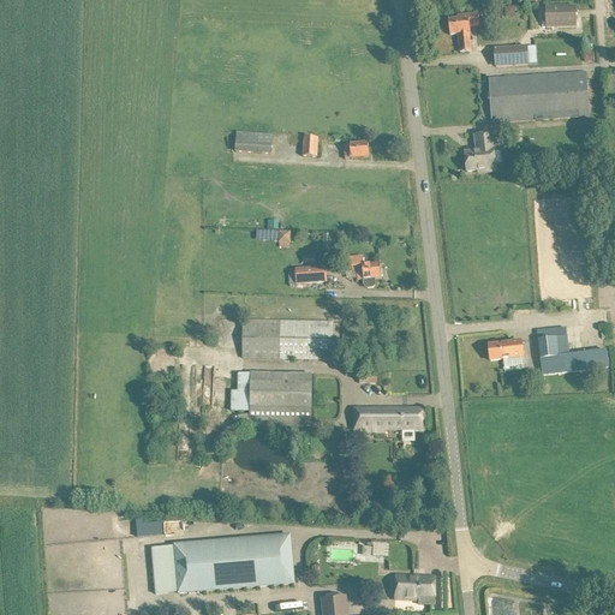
[(579,27),(578,11),(578,5),(545,7),(547,13),(548,29),(579,27)]
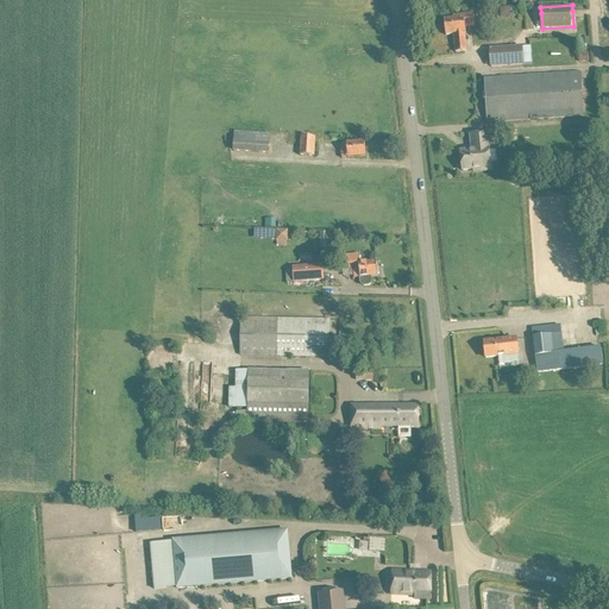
[(473,13),(465,14),(453,16),(453,19),(444,20),(446,36),(453,35),(456,52),(466,51),(465,39),(464,33),(465,33),(465,27),(475,26),(473,13)]
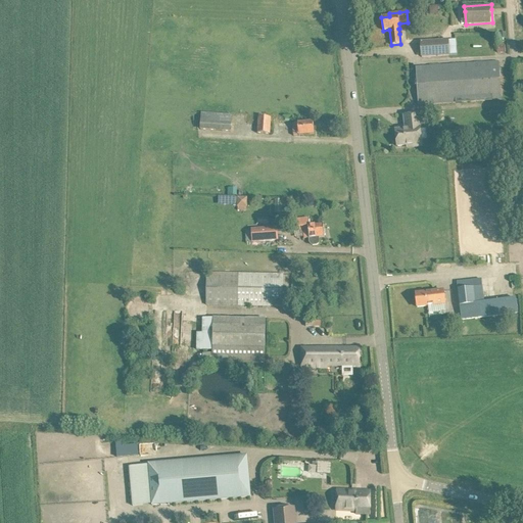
[(457,40),(448,40),(421,42),(422,57),(458,55),(457,40)]
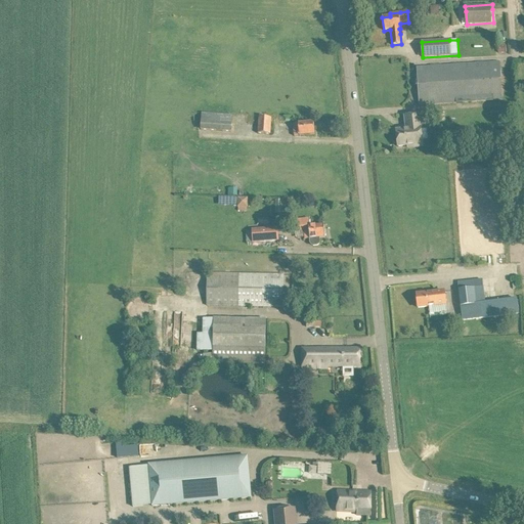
[(498,41),(498,53),(507,53),(506,41),(498,41)]
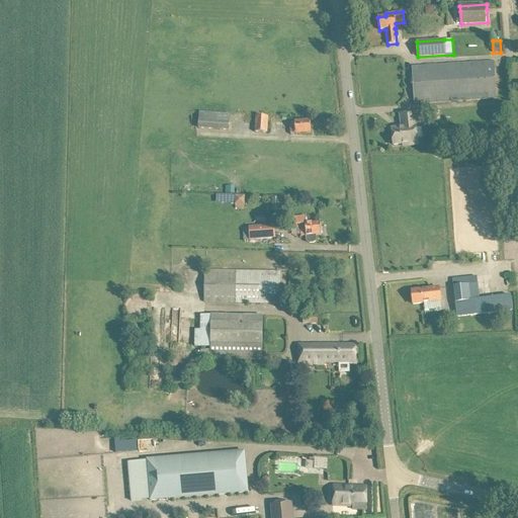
[(495,61),(422,66),(412,67),(415,104),(497,99),(495,61)]
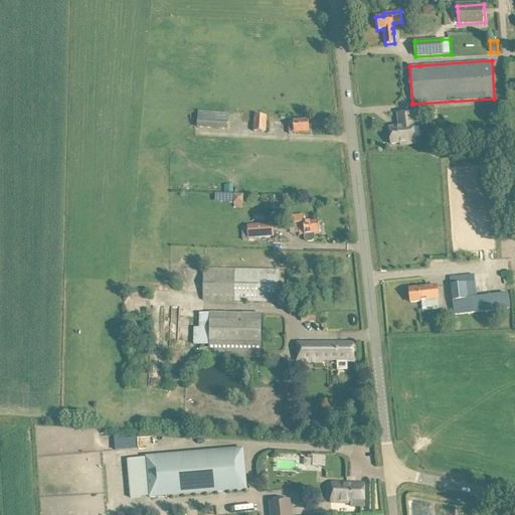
[(228,113),(199,111),(198,128),(227,130),(228,113)]
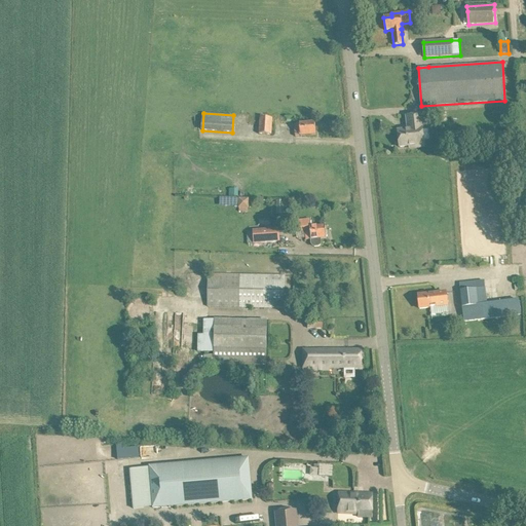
[(424,114),(416,115),(406,116),(408,130),(398,132),(400,148),(414,146),(415,148),(425,147),(422,128),(421,128),(421,123),(425,123),(424,114)]
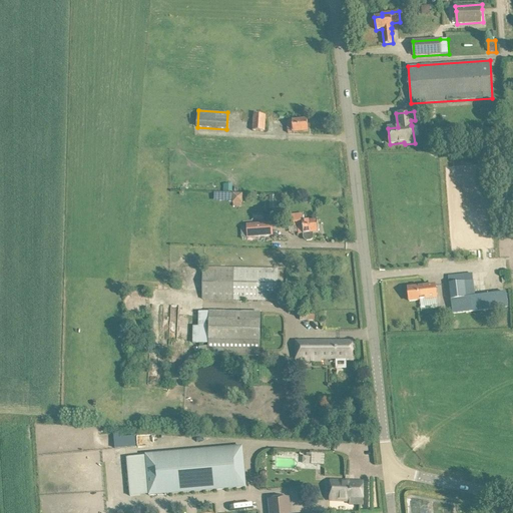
[(242,119),(242,130),(265,132),(267,115),(253,114),(253,120),(242,119)]
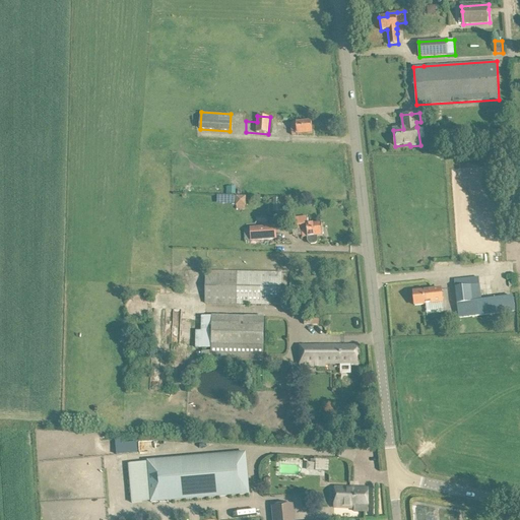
[(311,121),(301,122),(295,123),(290,123),(291,134),(296,134),(297,135),(312,133),(311,121)]
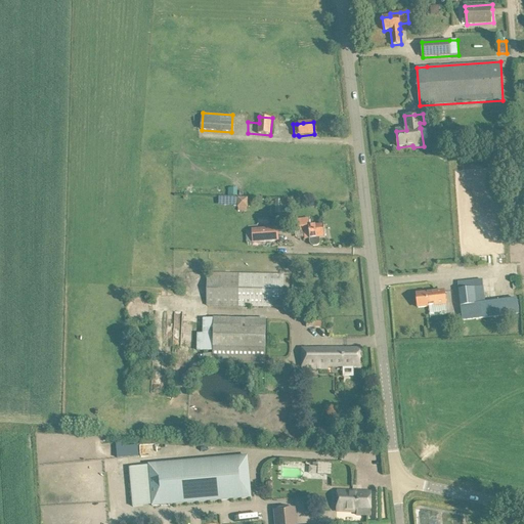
[(236,198),(235,211),(247,211),(247,198),(236,198)]
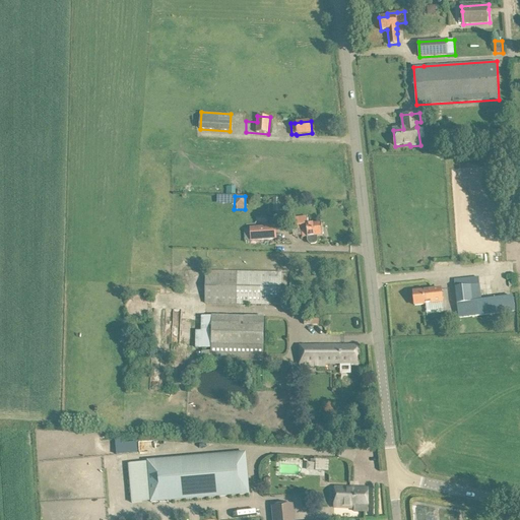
[(308,217),(298,218),(295,218),(290,218),(291,230),(296,230),(296,231),(302,230),(303,238),(308,237),(308,242),(309,243),(311,244),(315,244),(317,243),(317,241),(317,237),(323,236),(322,223),(308,224),(308,217)]
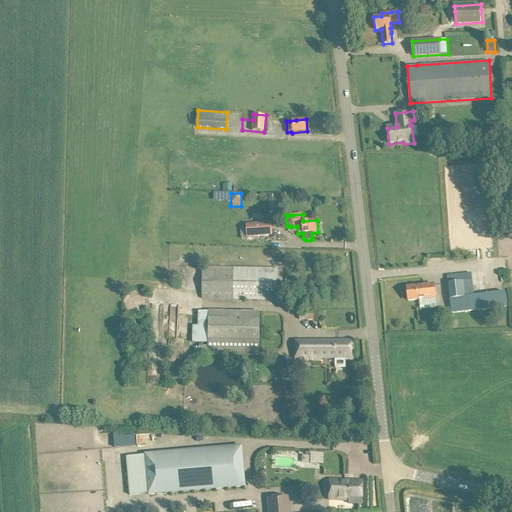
[(247,225),(247,226),(241,226),(241,235),(248,235),(248,237),(272,235),(271,223),(247,225)]
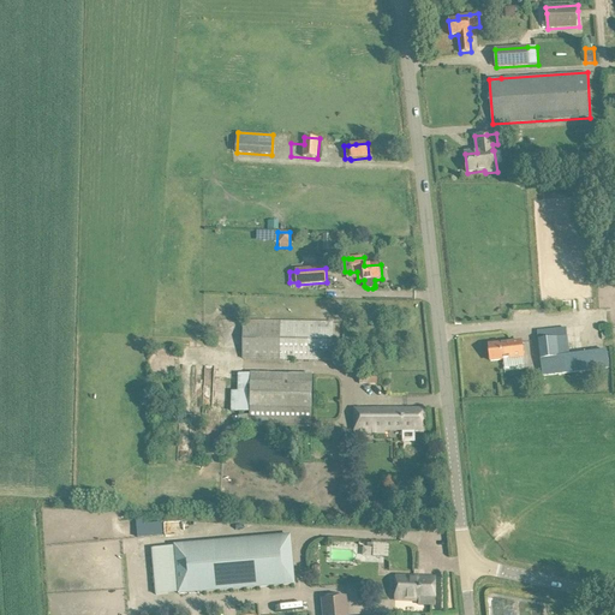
[(333,323),(243,321),(243,359),(332,360),(333,323)]
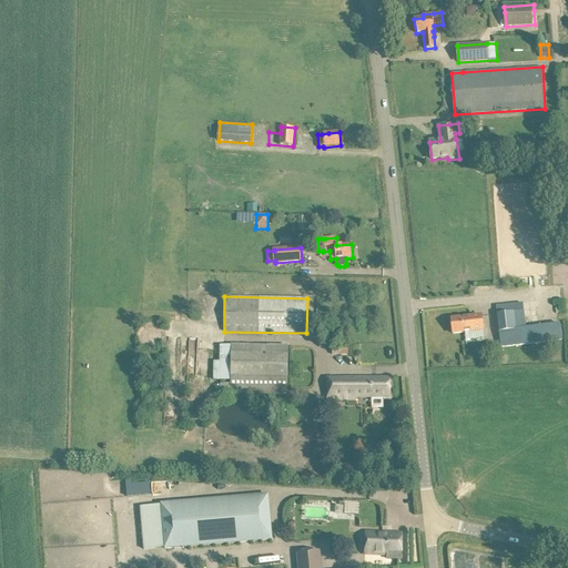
[(501,346),(528,343),(556,340),(563,338),(560,324),(526,328),(523,302),(497,305),(501,346)]
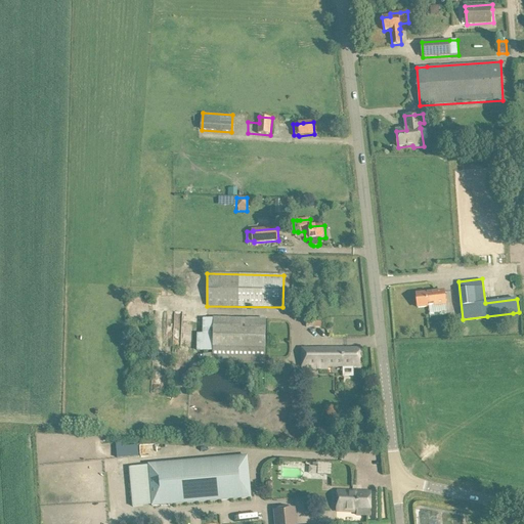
[(446,308),(445,292),(417,295),(419,311),(429,310),(429,315),(446,314),(445,308),(446,308)]
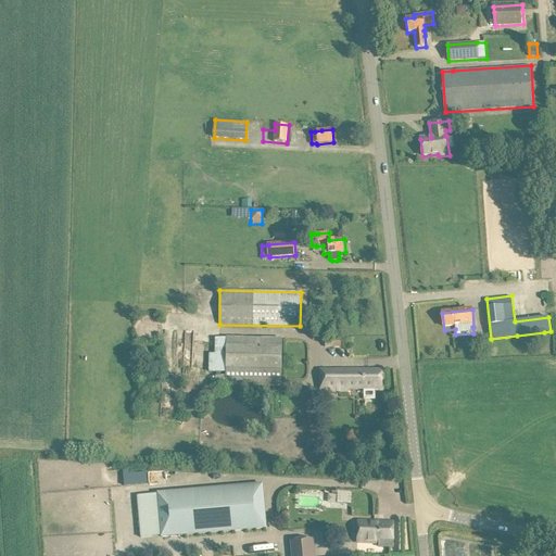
[(325,346),(348,346),(348,339),(325,338),(325,346)]
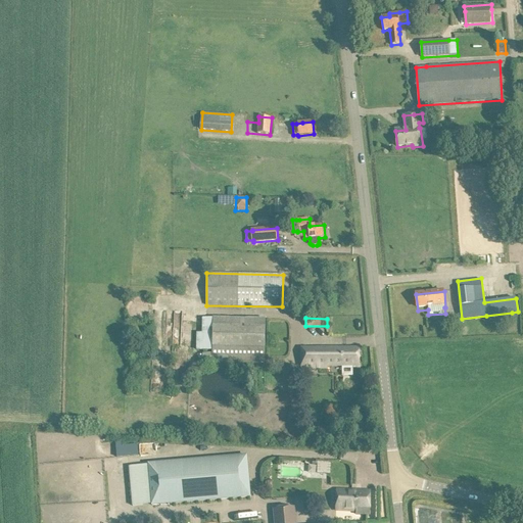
[(265,364),(266,320),(256,320),(256,329),(214,329),(214,350),(212,363),(216,363),(223,363),(265,364)]
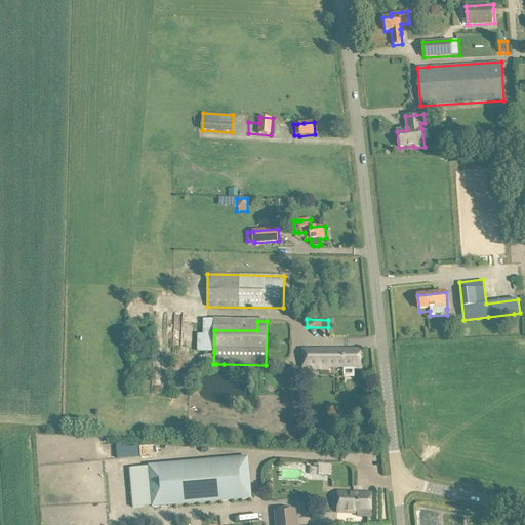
[(361,350),(351,350),(303,350),(303,369),(329,369),(329,367),(362,367),(361,350)]
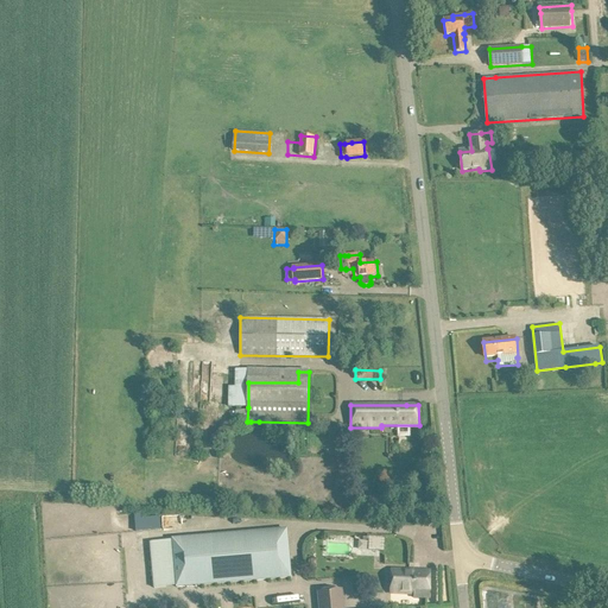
[(160,530),(160,517),(144,517),(144,514),(134,514),(134,531),(160,530)]
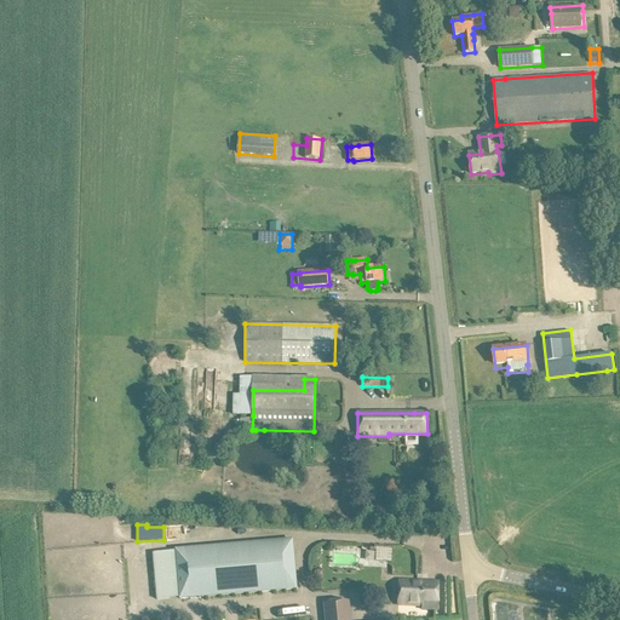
[(293,539),(176,550),(181,600),(298,590),(293,539)]
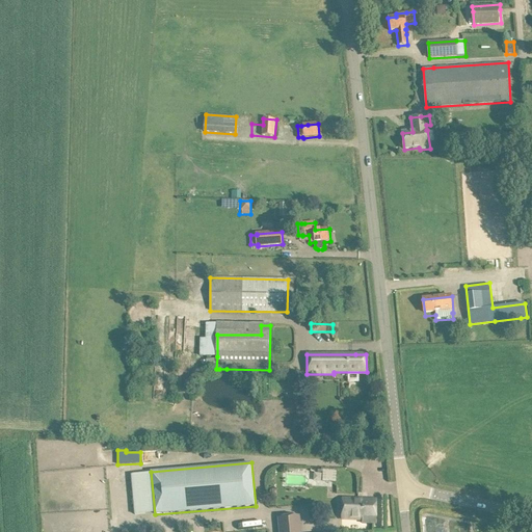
[(318,470),(318,473),(322,473),(322,482),(337,483),(337,470),(322,470),(318,470)]
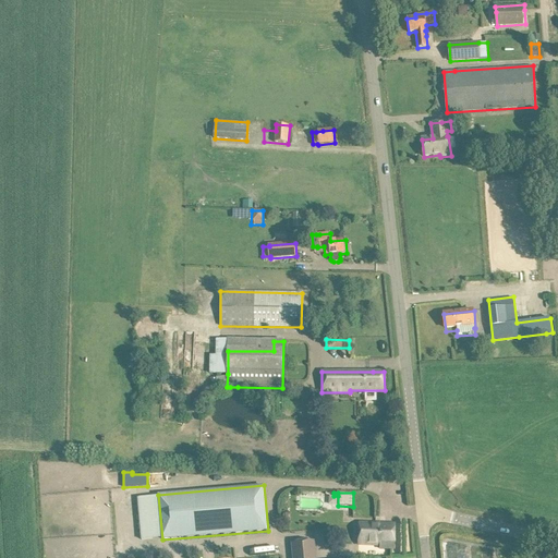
[(395,524),(360,524),(360,545),(378,545),(378,549),(395,549),(395,524)]
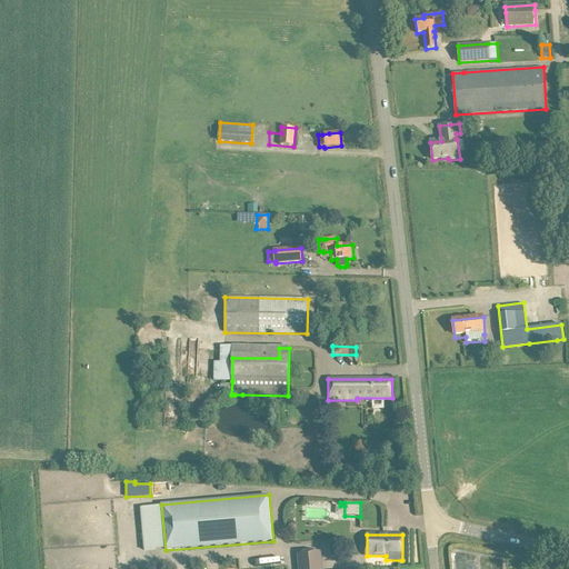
[(322,568),(321,552),(298,555),(298,568),(322,568)]
